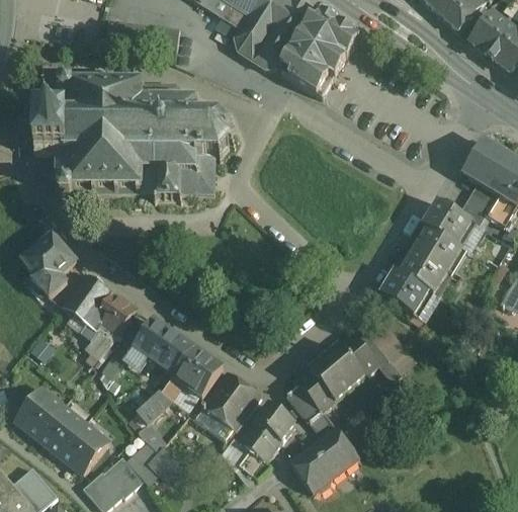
[(193,0),(242,29),(236,38),(239,50),(238,51),(238,53),(240,54),(241,53),(265,69),(264,69),(266,71),(269,70),(268,69),(277,67),(278,68),(280,68),(282,72),(323,99),(339,73),(359,39),(355,36),(356,34),(300,0),(193,0)]
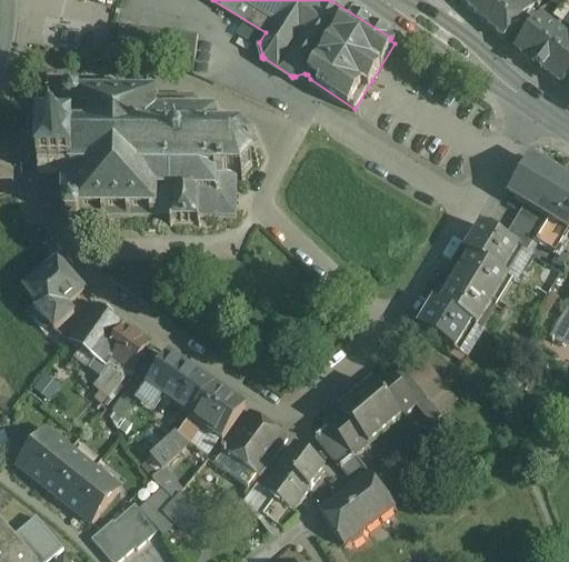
[(535,1),(533,0),(466,0),(503,34),(535,1)]
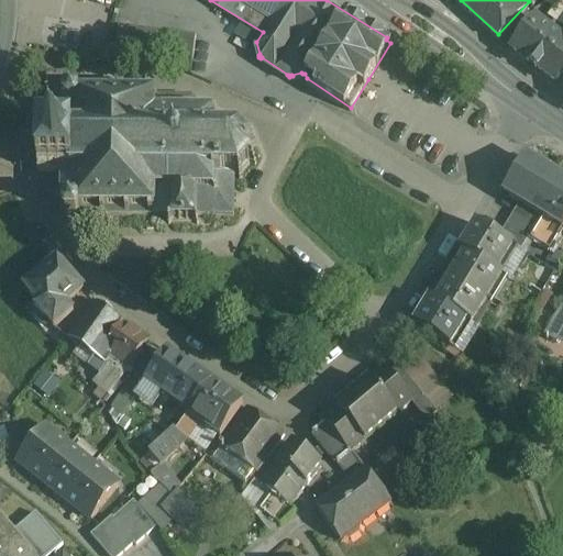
[(550,25),(536,14),(511,45),(555,79),(562,68),(562,30),(560,33),(550,25)]
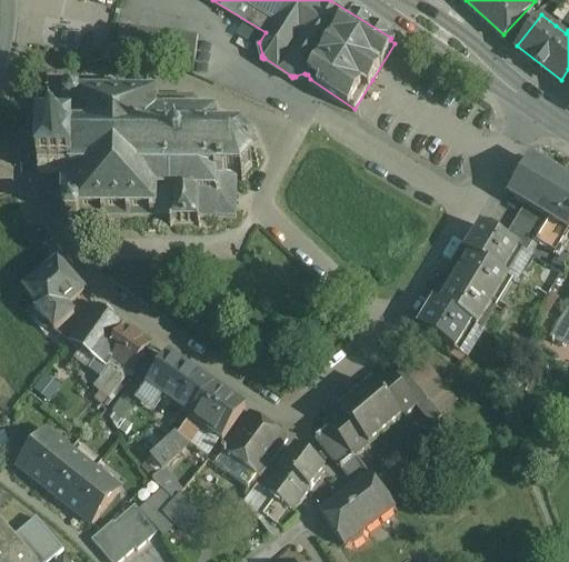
[(568,30),(568,27),(560,20),(556,26),(566,33),(568,30)]
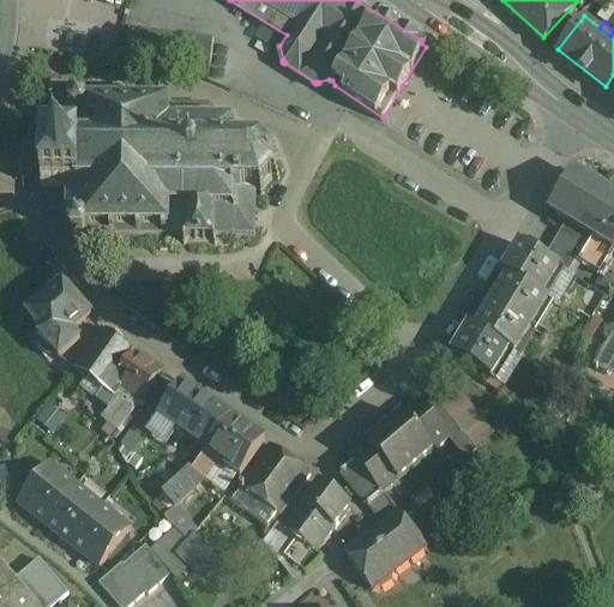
[(198,100),(191,107),(170,107),(170,95),(67,94),(68,142),(42,142),(42,182),(67,182),(67,229),(185,230),(185,235),(181,238),(184,240),(187,238),(211,238),(215,240),(217,238),(215,234),(215,230),(241,230),(241,185),(259,185),(260,191),(265,190),(263,184),(272,174),(278,176),(280,172),(274,170),(274,156),(280,154),(278,150),(272,152),(263,142),(265,137),(262,134),(259,140),(234,140),(234,122),(239,119),(235,115),(232,119),(215,119),(215,107),(208,101),(198,100)]
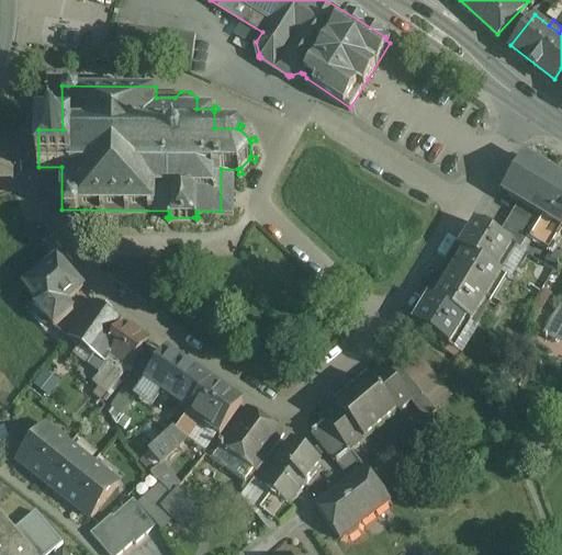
[(561,173),(531,155),(508,192),(518,199),(540,212),(561,225),(561,173)]
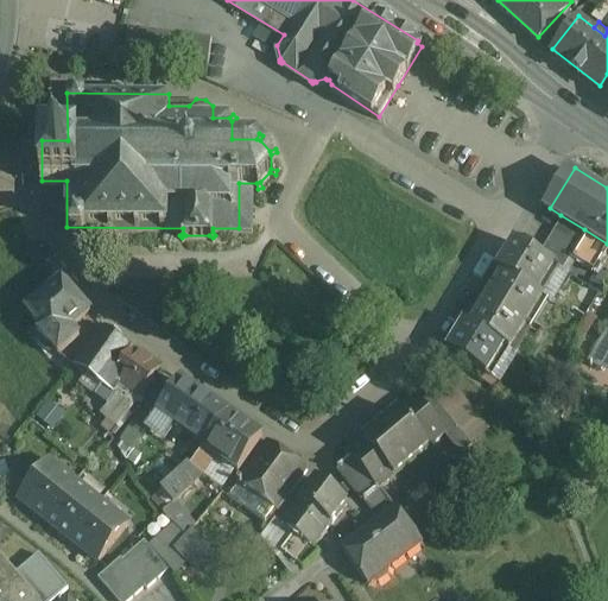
[(257,183),(239,183),(239,228),(255,228),(257,183)]
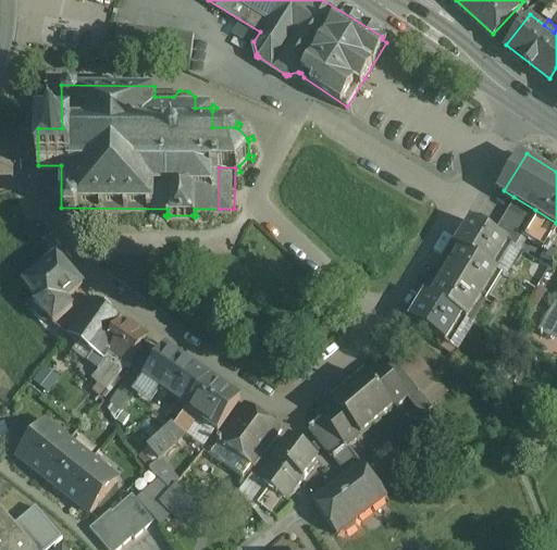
[(535,210),(514,197),(507,208),(529,221),(535,210)]
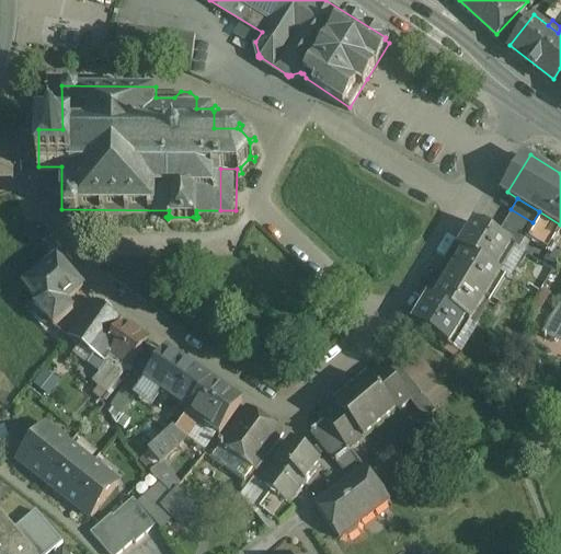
[(533,222),(511,209),(504,220),(526,233),(533,222)]
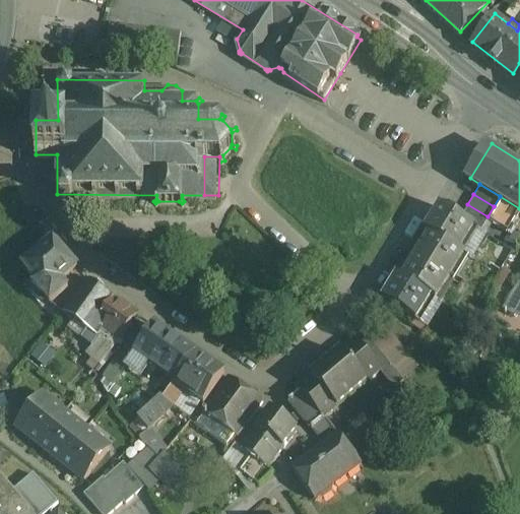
[(461,215),(441,202),(426,227),(431,231),(459,247),(473,222),(461,215)]
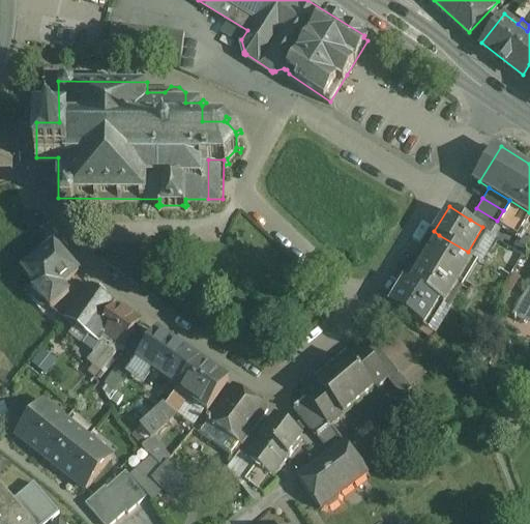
[(497,221),(476,208),(470,220),(482,227),(490,231),(497,221)]
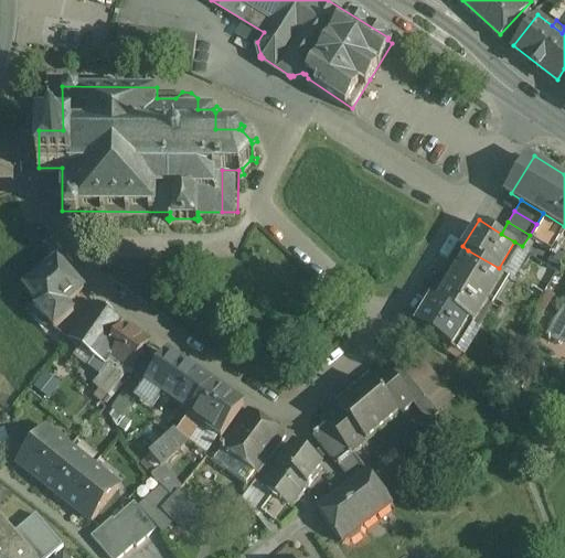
[(499,268),(468,250),(452,275),(489,297),(504,271),(499,268)]
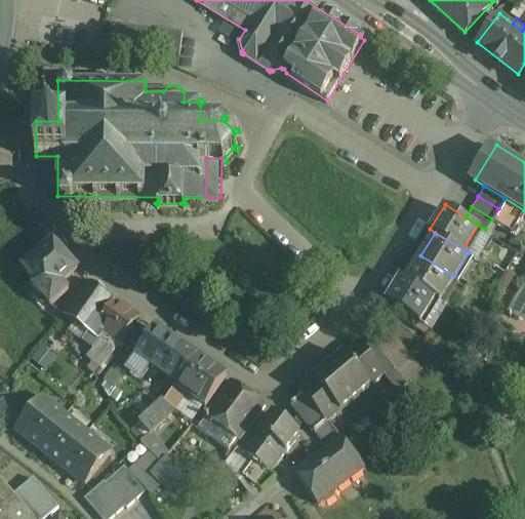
[(53,238),(23,265),(46,291),(43,294),(50,303),(69,287),(62,279),(78,266),(53,238)]
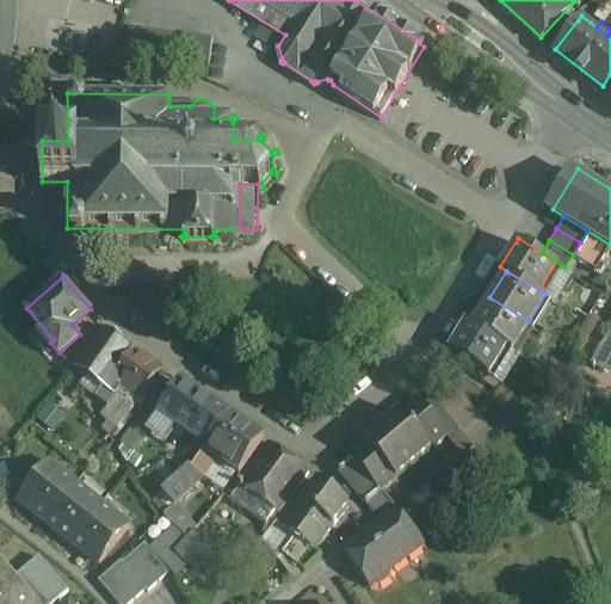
[(529,321),(489,297),(474,325),(506,345),(512,349),(529,321)]
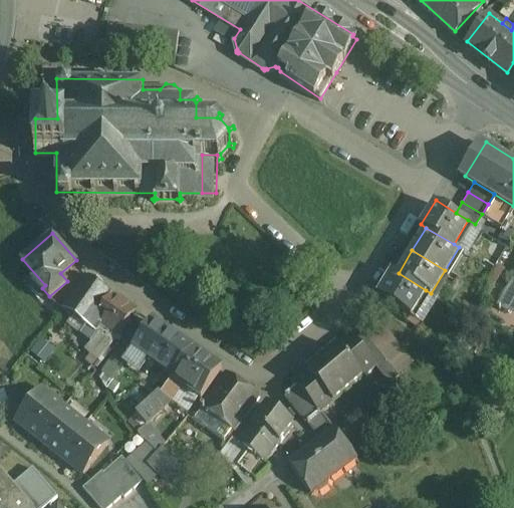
[(399,273),(393,270),(378,293),(411,313),(426,290),(399,273)]
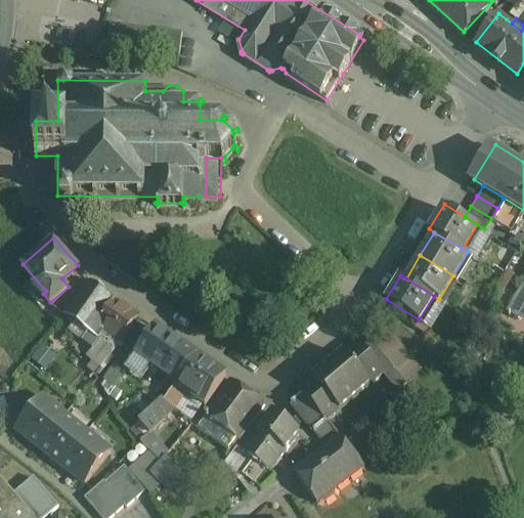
[(115,296),(88,277),(64,312),(98,336),(103,327),(110,317),(103,313),(115,296)]
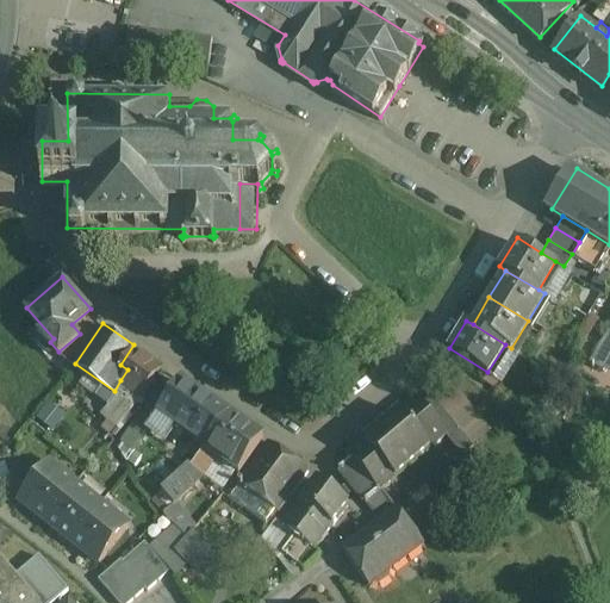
[(609,359),(609,325),(591,359),(603,366),(609,359)]
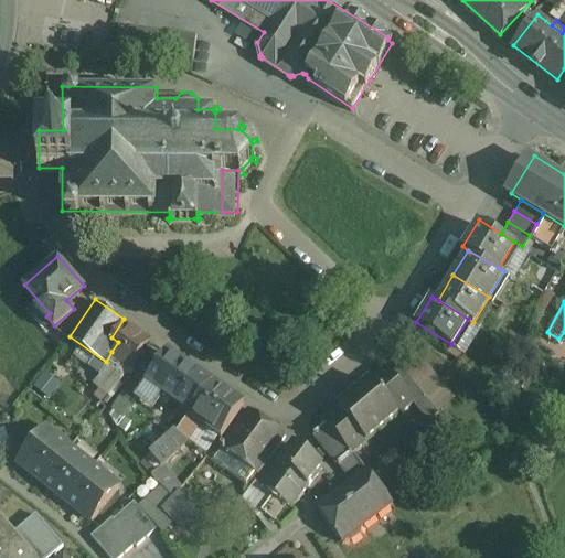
[(150,340),(124,320),(125,320),(124,319),(112,337),(118,342),(112,352),(126,362),(124,365),(128,368),(130,365),(150,340)]
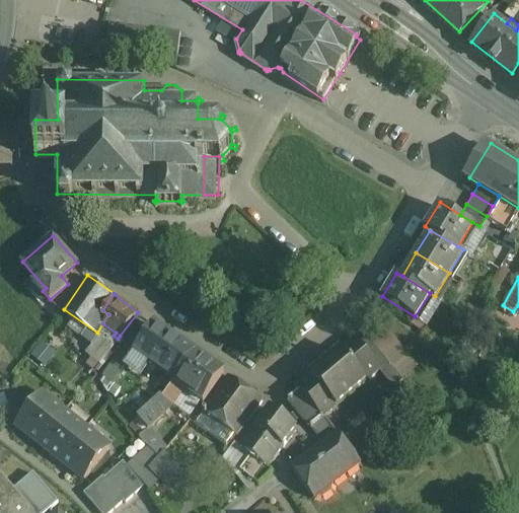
[(195,349),(153,321),(131,354),(147,365),(150,360),(175,377),(195,349)]
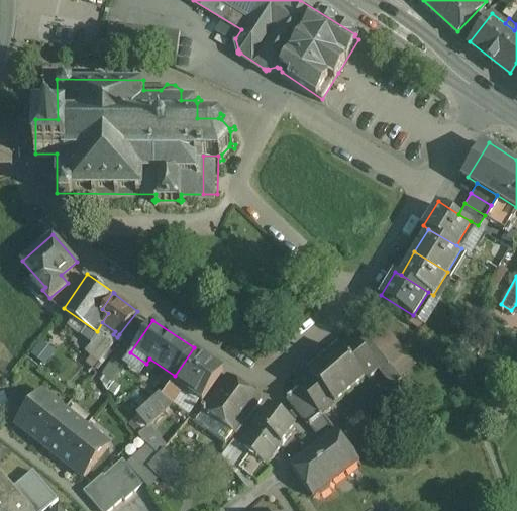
[(113,342),(100,331),(90,343),(102,354),(113,342)]
